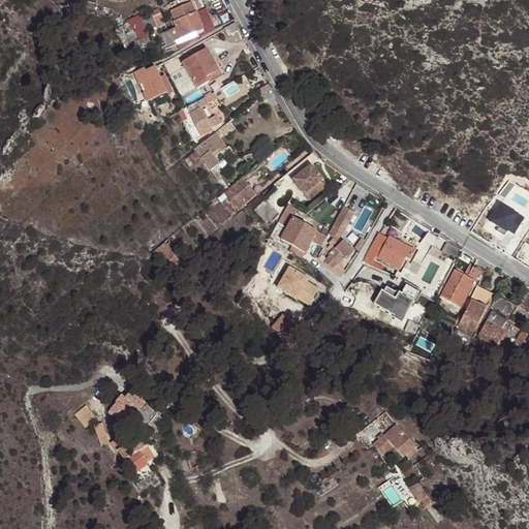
[(174,2),(164,5),(167,11),(173,10),(179,27),(172,30),(177,41),(204,29),(203,26),(211,22),(207,9),(197,13),(191,0),(178,0),(174,2)]
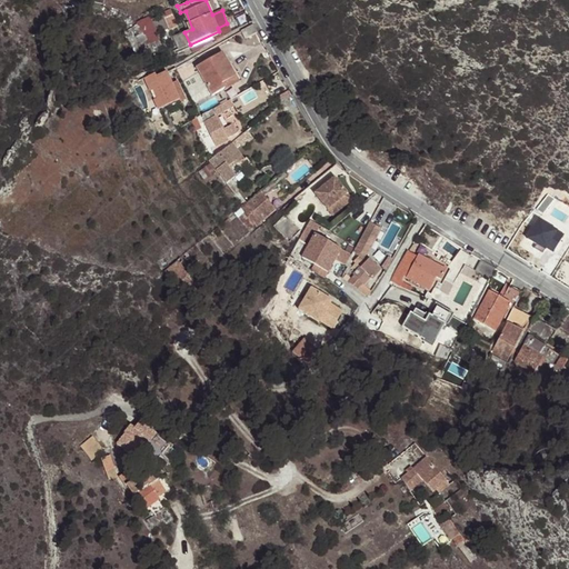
[(170,9),(162,12),(163,16),(169,29),(178,26),(170,9)]
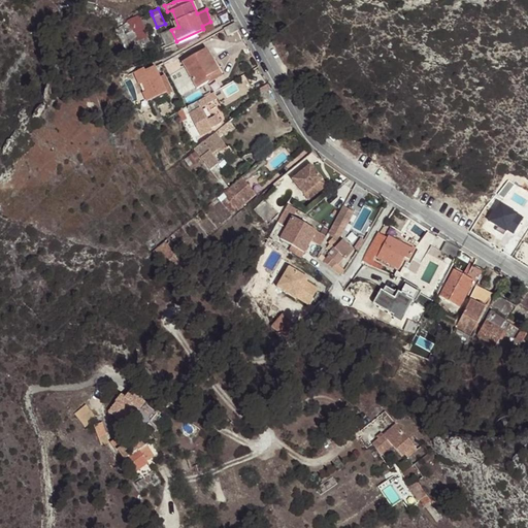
[(157,27),(152,14),(139,20),(144,32),(157,27)]
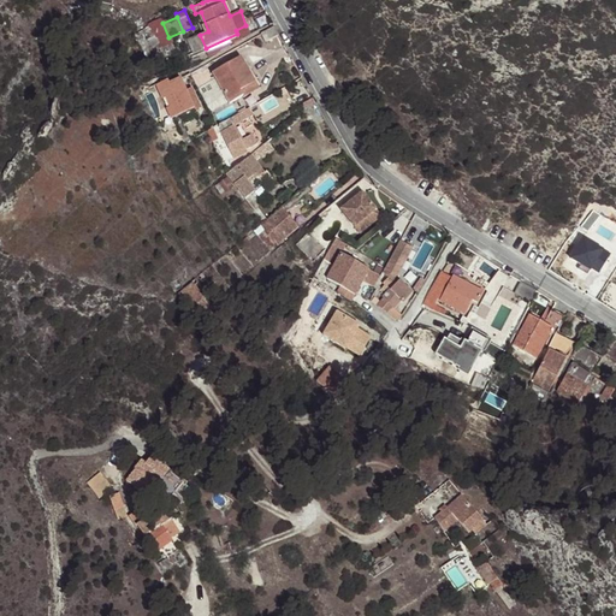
[(276,25),(264,31),(268,40),(280,34),(276,25)]
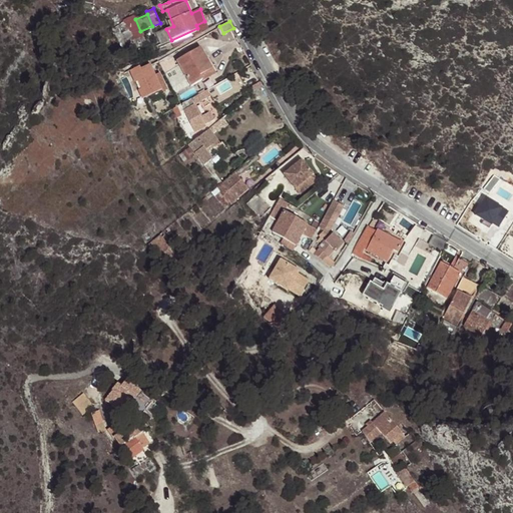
[(190,85),(216,71),(203,45),(176,59),(179,65),(190,85)]
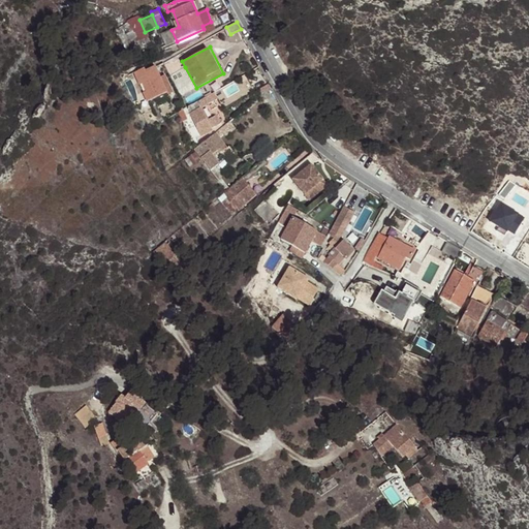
[(165,60),(170,69),(181,64),(176,54),(165,60)]
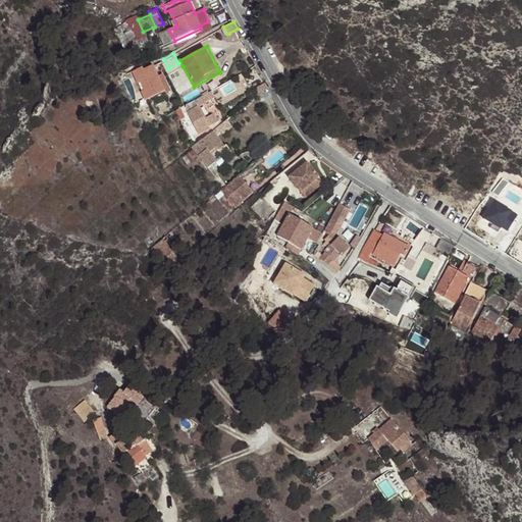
[(142,70),(154,96),(164,92),(157,76),(152,65),(142,70)]
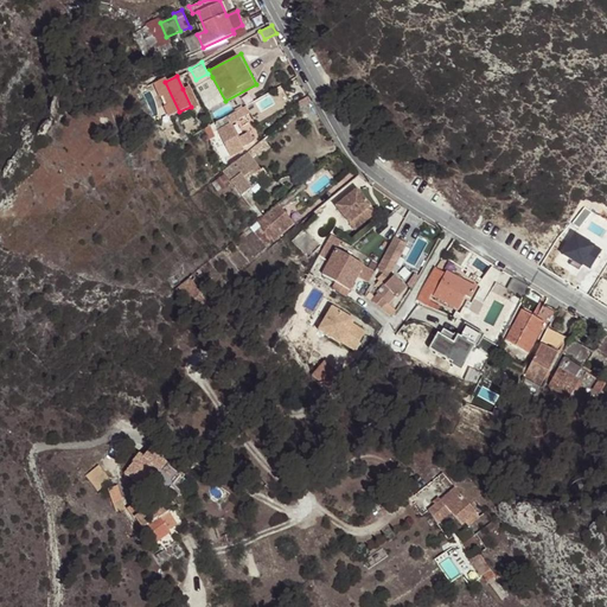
[(225,101),(212,77),(198,85),(210,109),(225,101)]
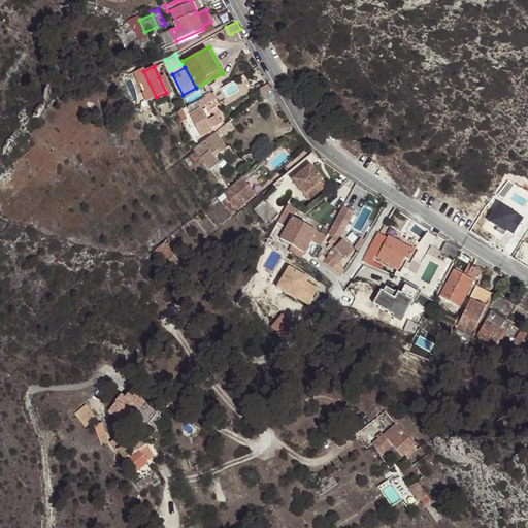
[(151,100),(156,97),(143,71),(142,68),(137,71),(151,100)]
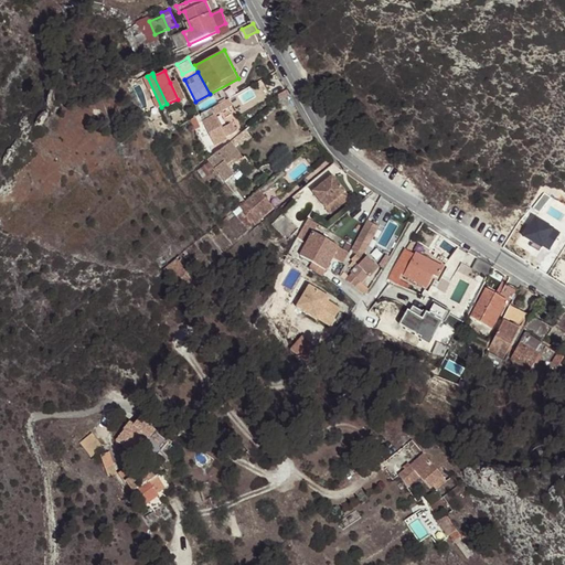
[(170,83),(178,99),(183,97),(176,81),(170,83)]
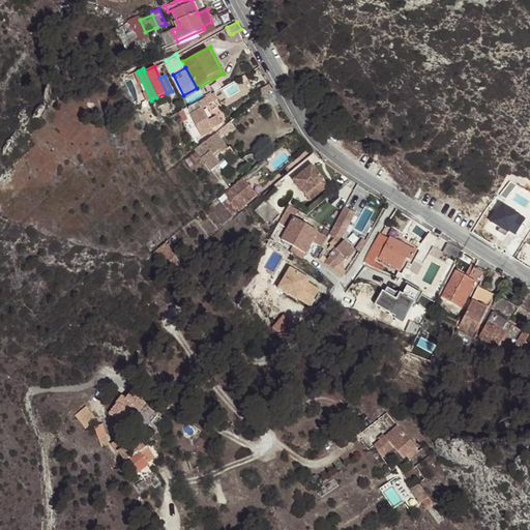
[(256,90),(259,97),(270,87),(268,84),(256,90)]
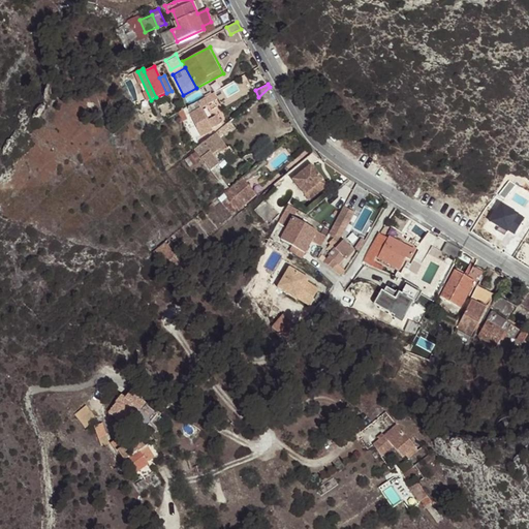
[(213,93),(206,96),(210,103),(216,99),(213,93)]
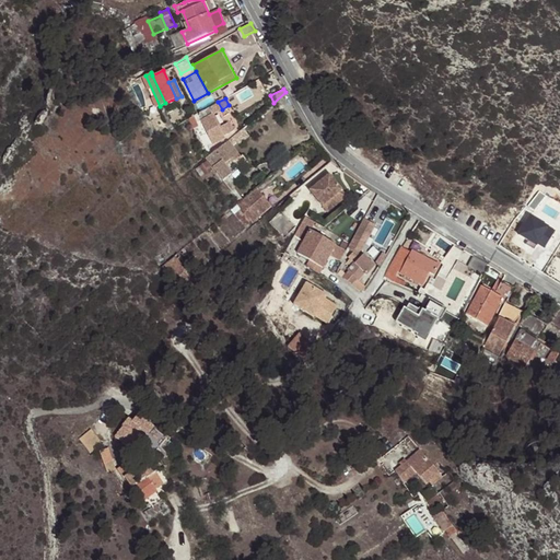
[(218,102),(199,113),(202,119),(213,114),(222,109),(218,102)]
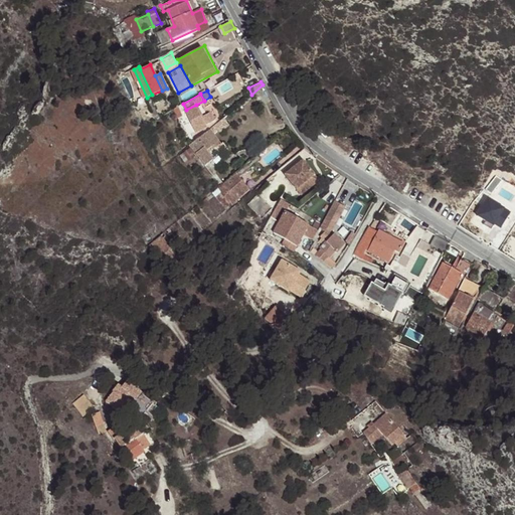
[(201,117),(196,105),(186,110),(184,111),(194,133),(206,128),(205,125),(201,117)]
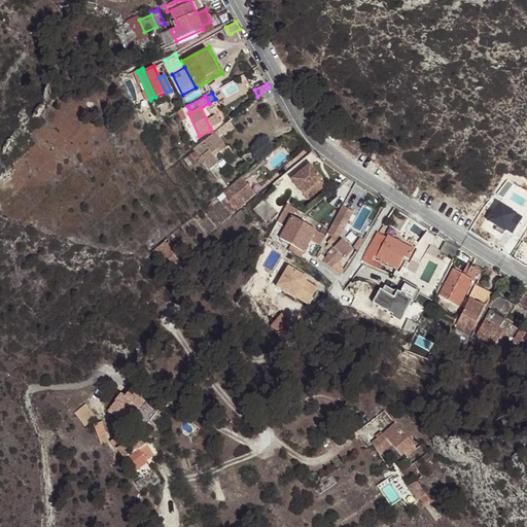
[(214,116),(206,119),(210,128),(217,124),(214,116)]
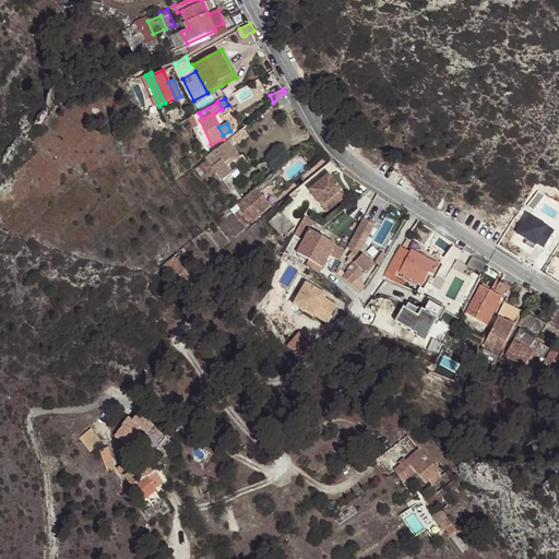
[(237,144),(251,135),(247,128),(233,138),(237,144)]
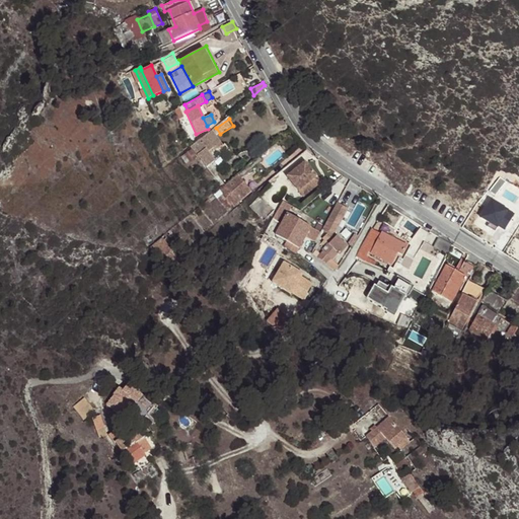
[(332,141),(342,132),(338,128),(336,129),(332,125),(326,131),(329,134),(328,136),(332,141)]
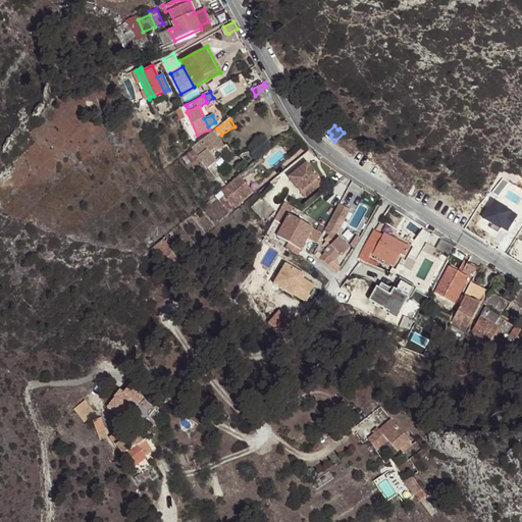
[(294,136),(292,131),(278,142),(280,146),(294,136)]
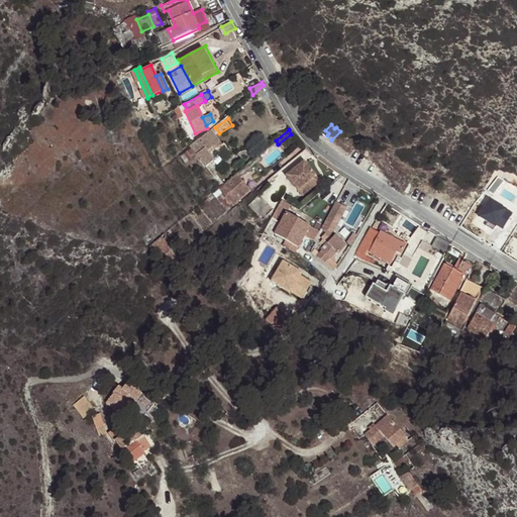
[(209,131),(196,142),(201,148),(192,156),(203,168),(220,154),(215,149),(220,145),(209,131)]
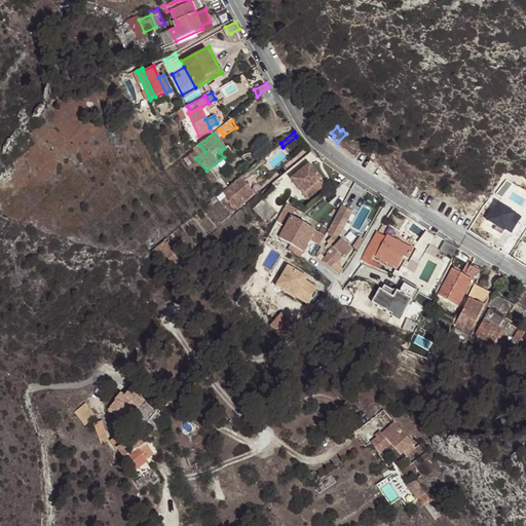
[(199,145),(190,151),(195,158),(204,151),(199,145)]
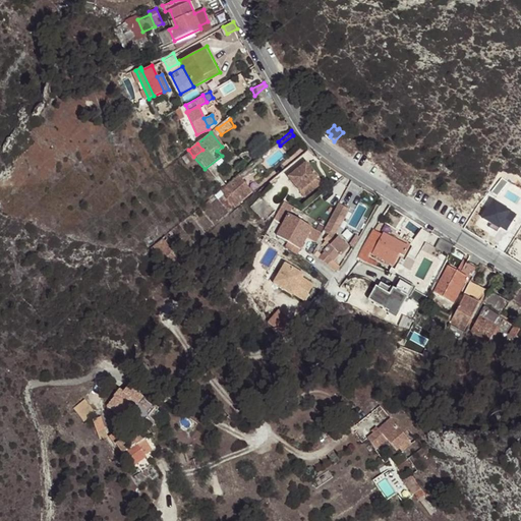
[(305,164),(288,179),(299,192),(317,178),(305,164)]
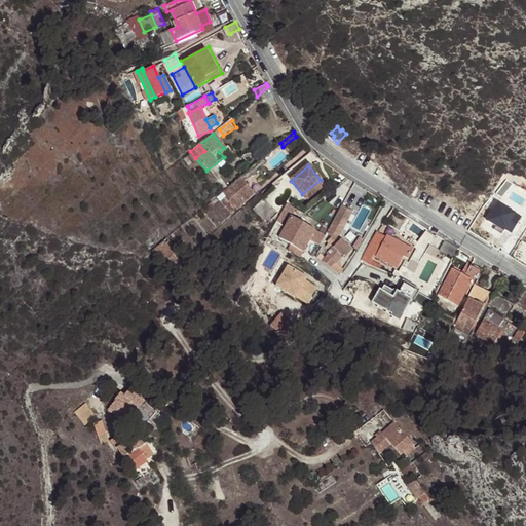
[(251,168),(225,189),(237,203),(240,207),(254,195),(243,182),(255,173),(251,168)]
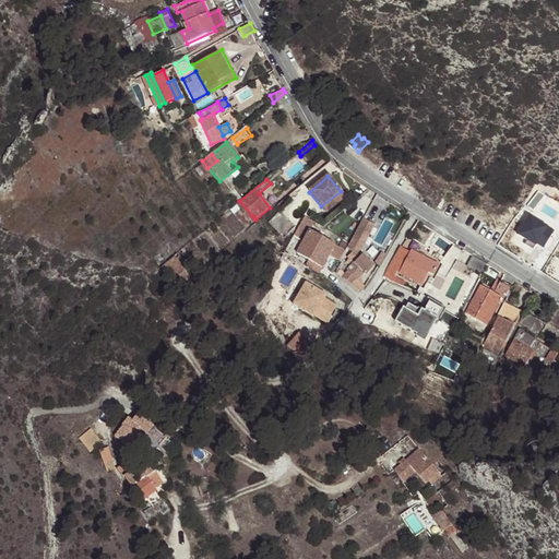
[(341,191),(321,206),(326,213),(345,198),(341,191)]
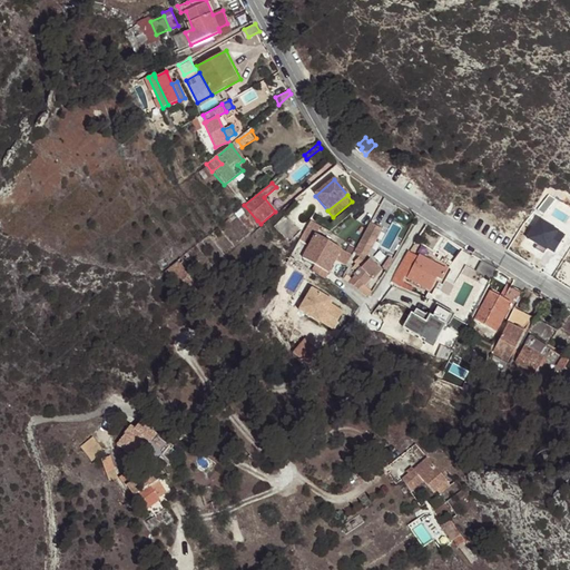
[(244,205),(237,212),(251,227),(257,220),(244,205)]
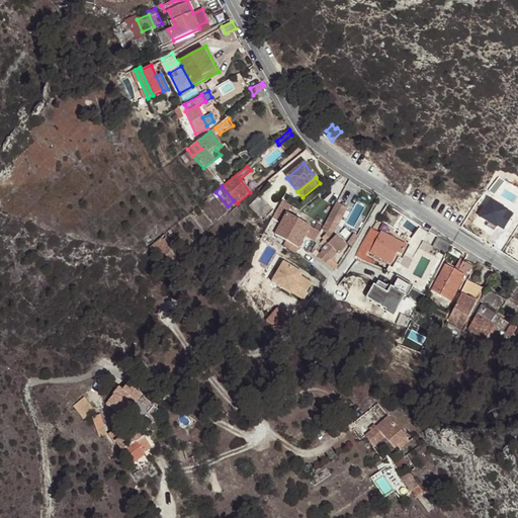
[(274,211),(259,196),(249,207),(263,222),(274,211)]
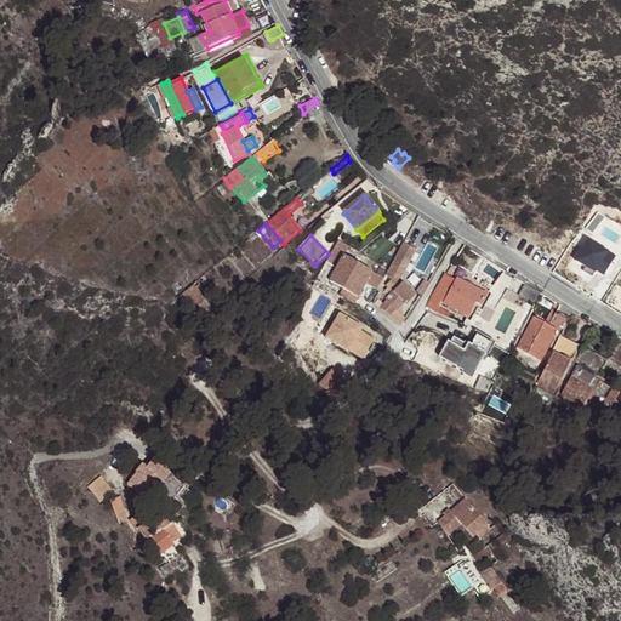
[(577,261),(605,277),(616,256),(590,240),(577,261)]
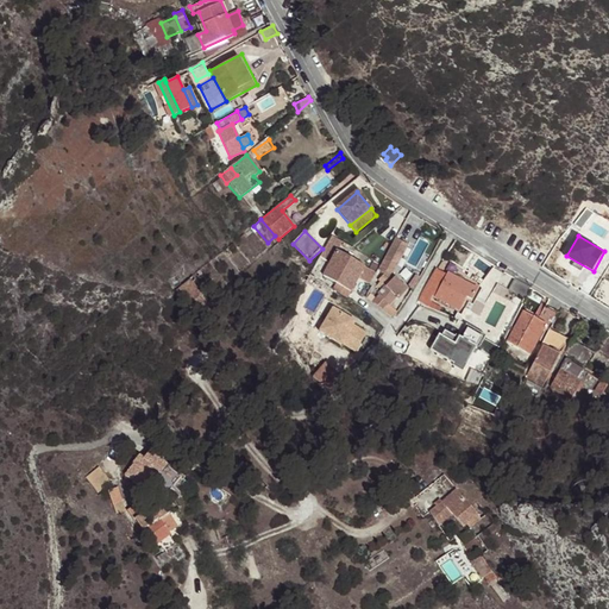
[(363,270),(336,253),(341,243),(332,238),(319,258),(330,264),(322,276),(351,292),(352,289),(363,270)]
